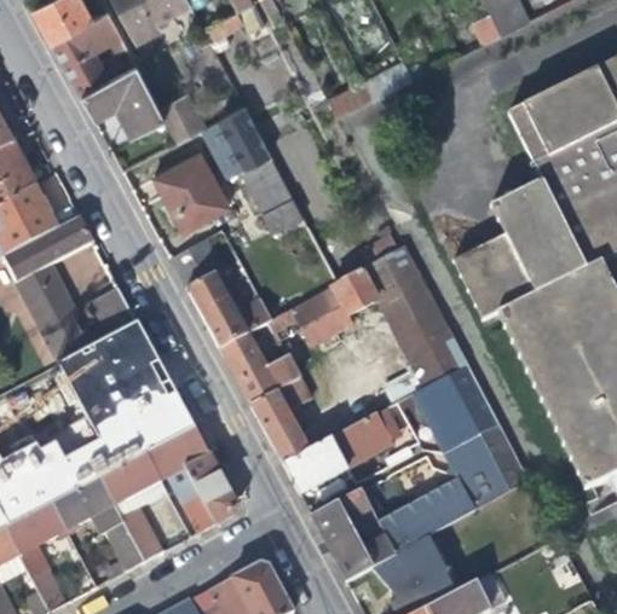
[(41,0),(34,4),(34,5),(45,23),(52,36),(90,16),(81,0),(41,0)]
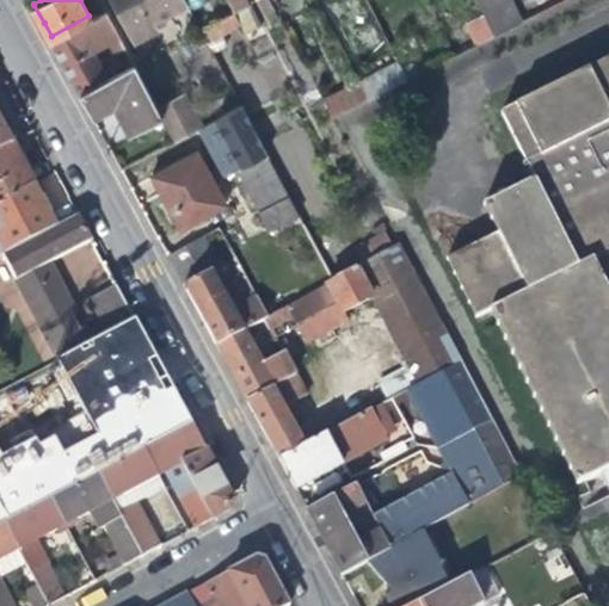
[(116,0),(134,33),(158,22),(152,11),(171,0),(116,0)]
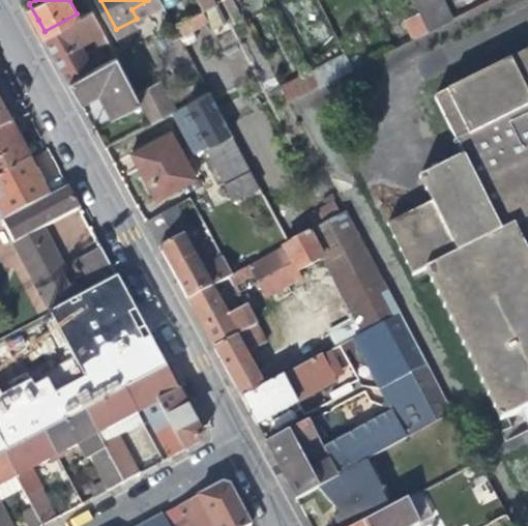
[(414,0),(418,8),(428,27),(451,16),(444,0),(414,0)]
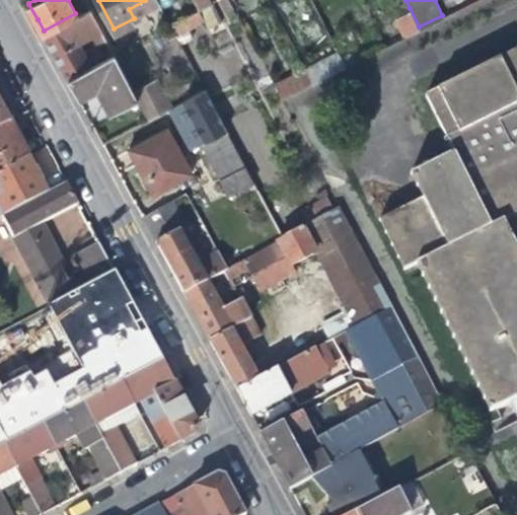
[(94,51),(100,59),(113,52),(88,6),(75,13),(44,30),(57,56),(68,76),(91,64),(77,39),(92,30),(101,47),(94,51)]
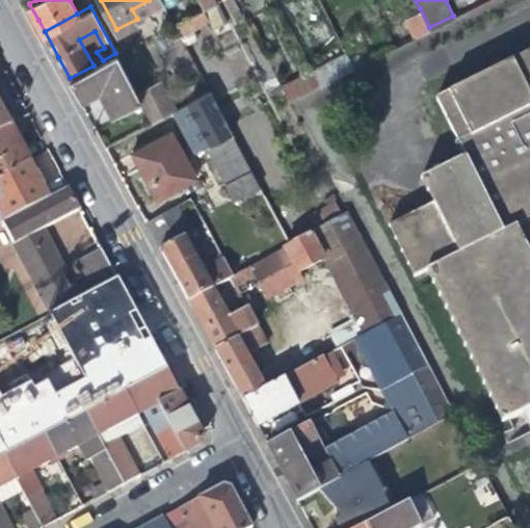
[(211,18),(206,7),(174,23),(180,34),(211,18)]
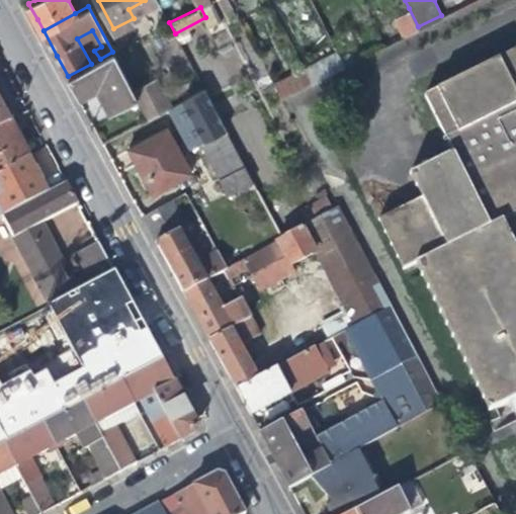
[(408,32),(418,26),(409,8),(399,13),(408,32)]
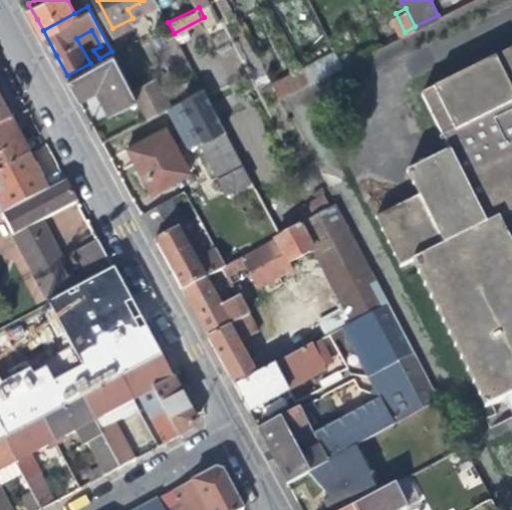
[(413,256),(485,401),(504,391),(511,387),(511,242),(497,213),(511,205),(511,44),(418,92),(446,147),(403,169),(416,194),(373,215),(400,263),(413,256)]
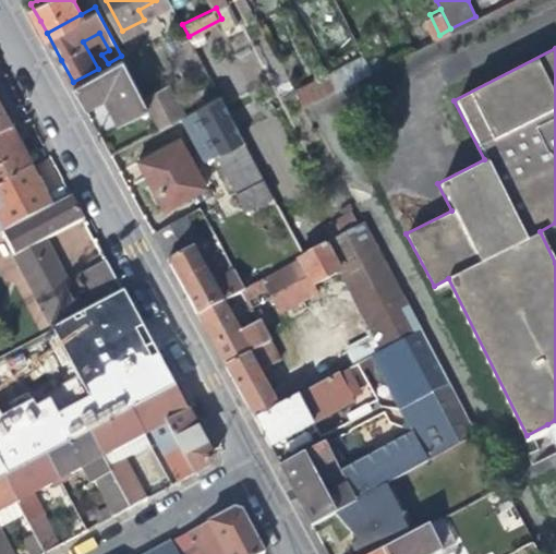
[(365,55),(329,71),(338,87),(374,71),(365,55)]
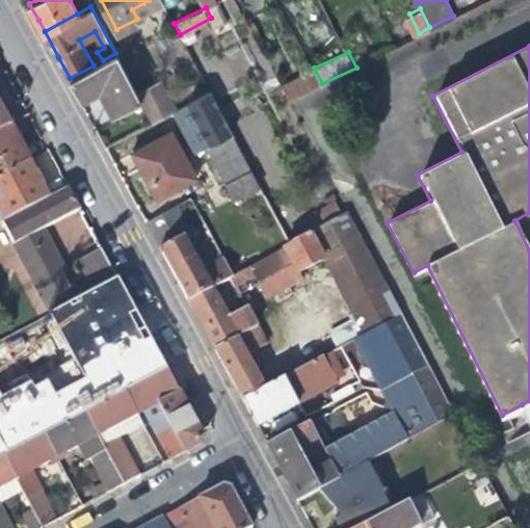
[(111,114),(140,99),(135,90),(115,53),(103,60),(94,66),(70,78),(77,90),(81,99),(99,89),(111,114)]
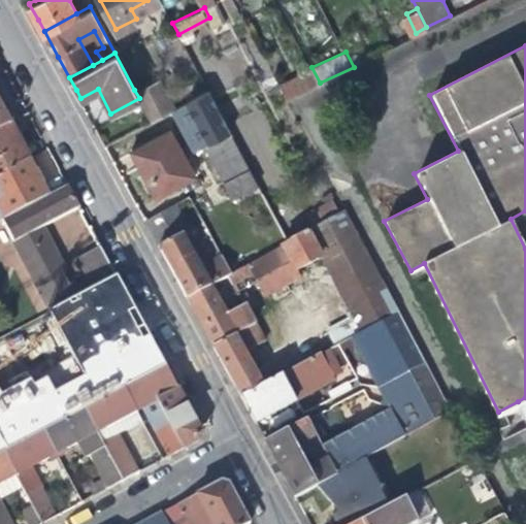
[(311,67),(296,75),(303,90),(320,83),(311,67)]
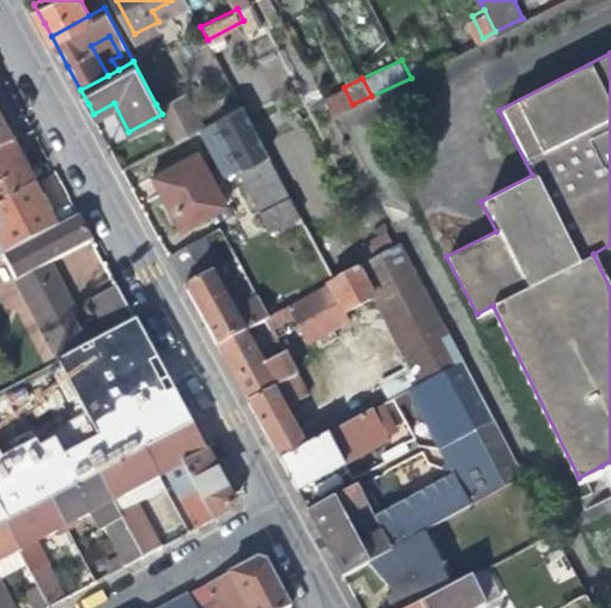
[(334,113),(352,104),(344,87),(325,96),(334,113)]
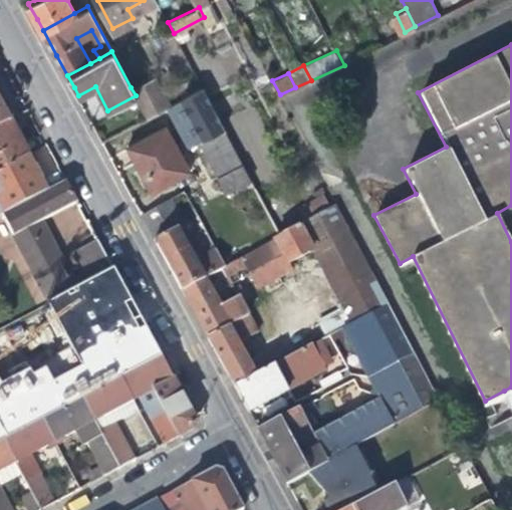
[(155,74),(131,87),(136,95),(147,117),(170,103),(155,74)]
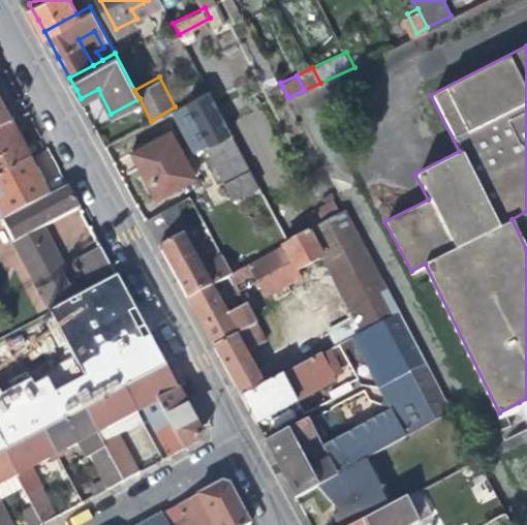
[(208,88),(188,99),(211,140),(205,143),(231,196),(257,183),(208,88)]
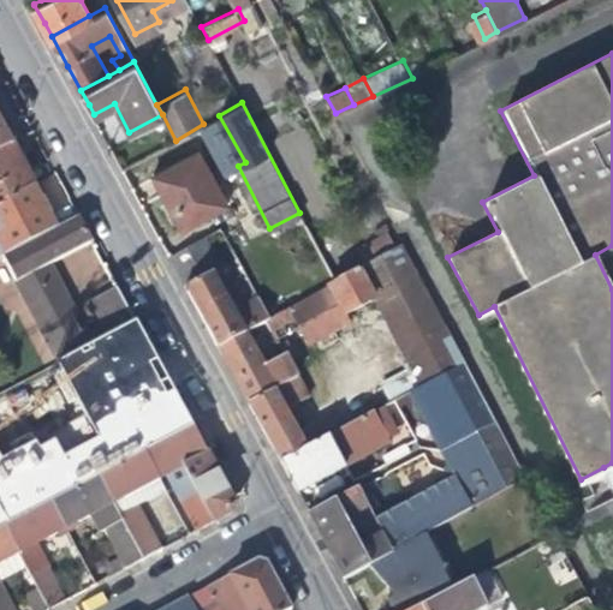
[(114,139),(128,132),(115,111),(102,118),(114,139)]
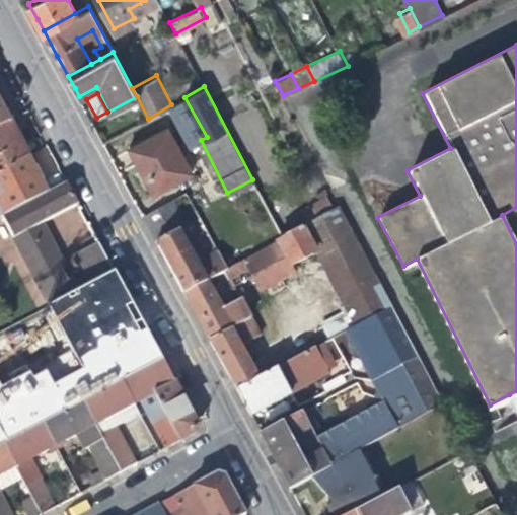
[(0,121),(10,116),(0,96),(0,121)]
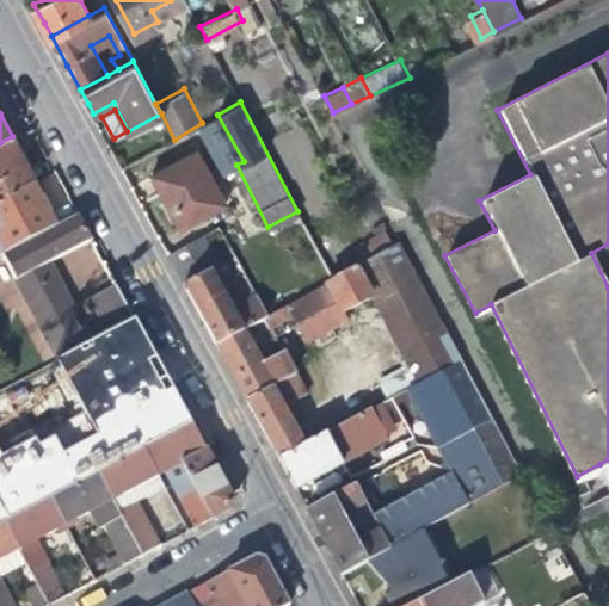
[(0,142),(0,197),(35,179),(25,160),(12,136),(0,142)]
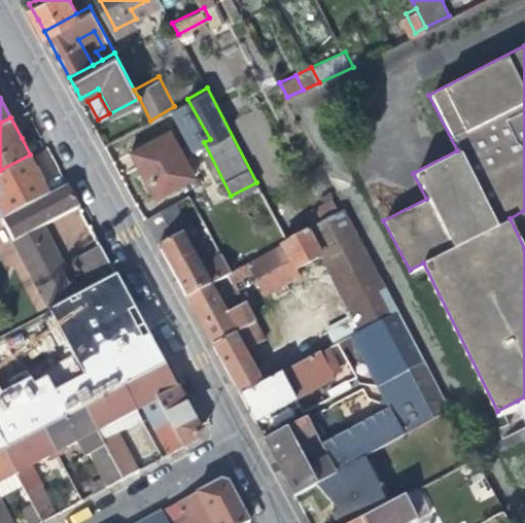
[(132,148),(158,196),(198,174),(171,127),(132,148)]
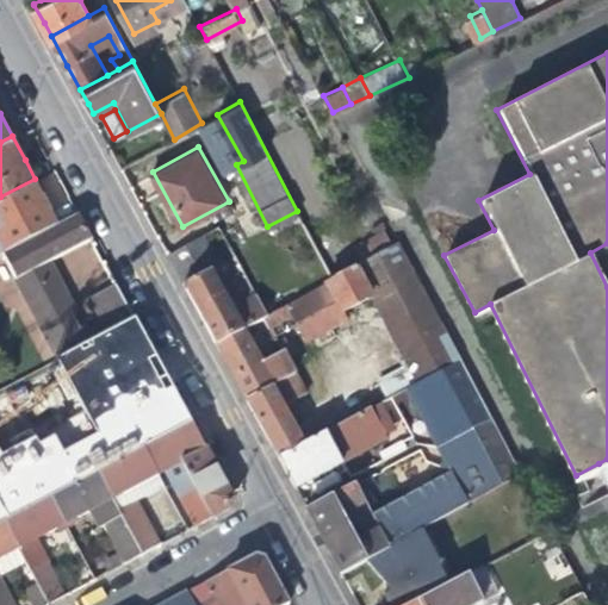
[(0,238),(5,248),(57,220),(50,207),(51,205),(48,199),(44,192),(42,191),(35,179),(0,197),(0,238)]
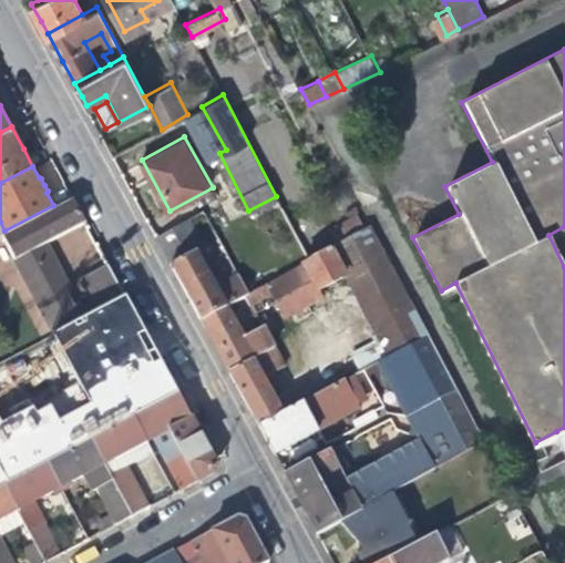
[(50,237),(86,218),(80,207),(73,194),(53,205),(4,231),(0,233),(0,241),(6,238),(55,329),(83,315),(53,258),(57,251),(50,237)]
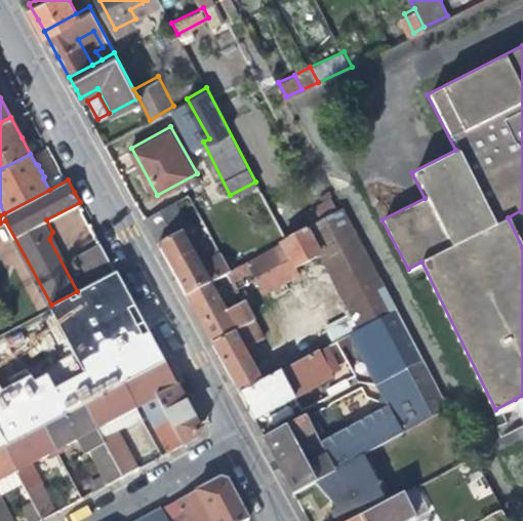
[(175,200),(146,218),(167,256),(186,291),(207,280),(212,277),(224,271),(230,268),(222,251),(210,256),(200,263),(190,244),(183,230),(190,226),(175,200)]
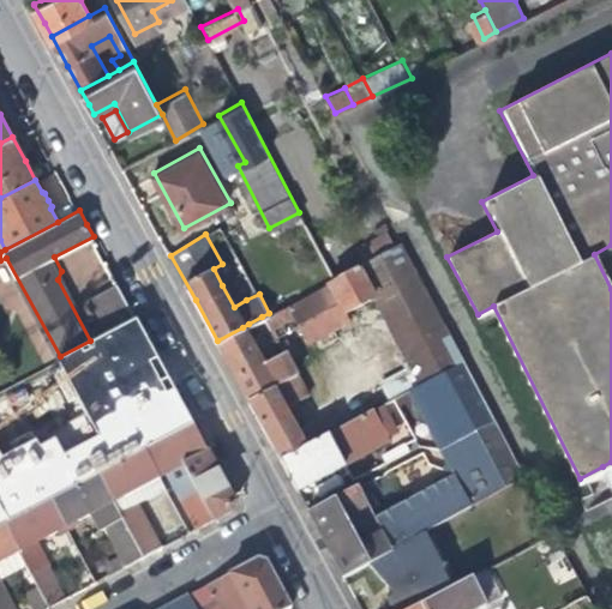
[(373,295),(421,383),(465,357),(402,241),(357,266),(373,295)]
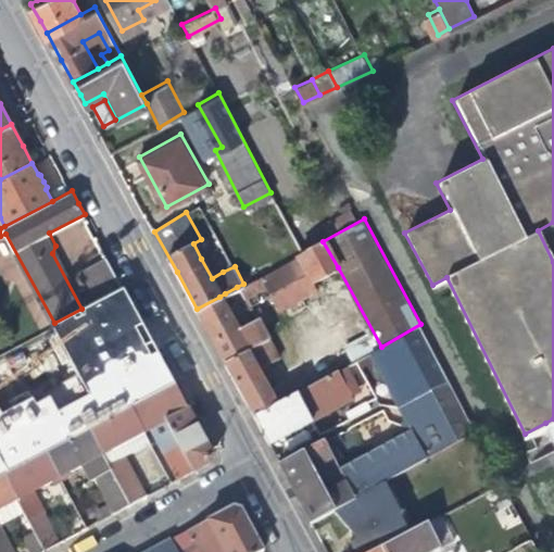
[(260,275),(243,284),(237,287),(241,297),(244,296),(265,285),(278,308),(314,288),(311,283),(338,267),(323,241),(297,255),(298,259),(262,278),(260,275)]
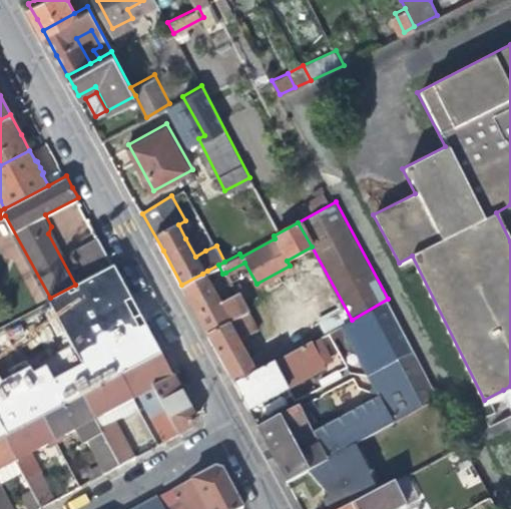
[(195,233),(185,238),(195,257),(205,250),(195,233)]
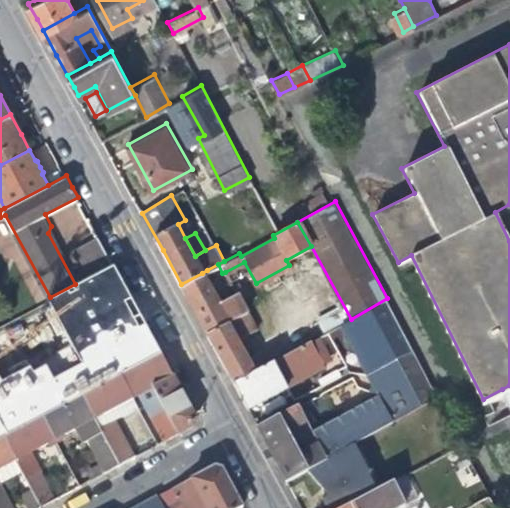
[(76,246),(92,275),(114,263),(98,234),(76,246)]
